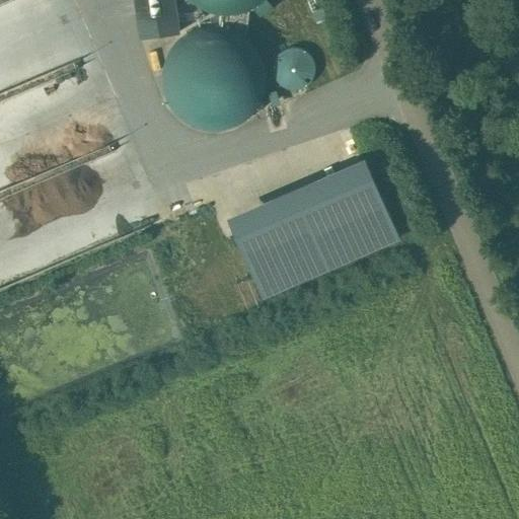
[(173,0),(134,0),(140,38),(178,31),(173,0)]
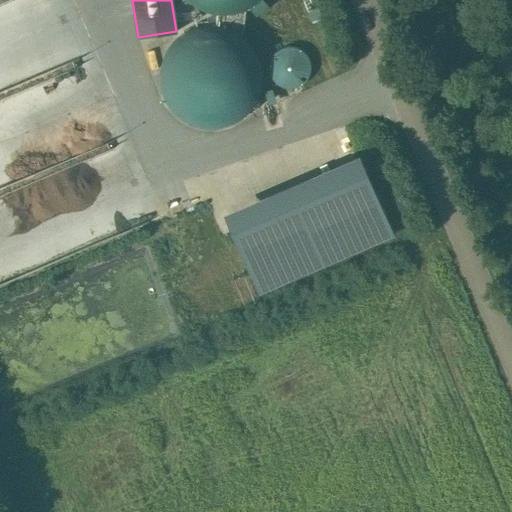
[(188,0),(192,3),(203,10),(215,13),(223,14),(230,13),(239,11),(245,9),(256,2),(258,0),(188,0)]
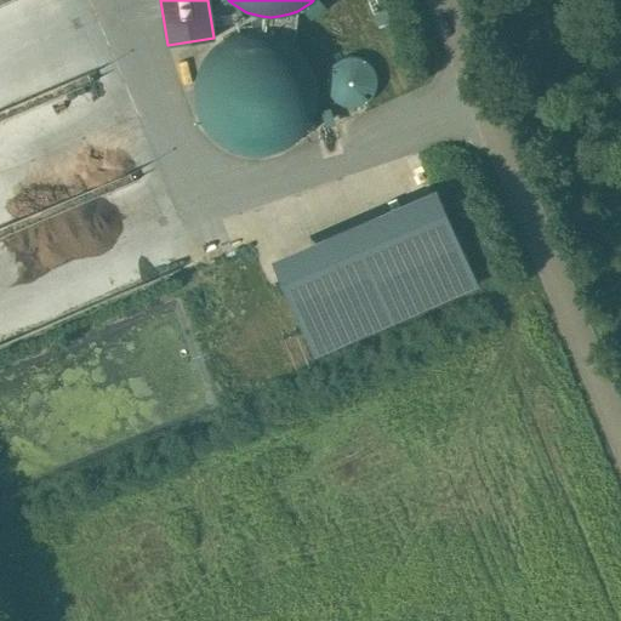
[(290,13),(279,16),(271,17),(261,16),(260,30),(271,32),(277,33),(283,35),(289,39),(294,43),(297,11),(290,13)]
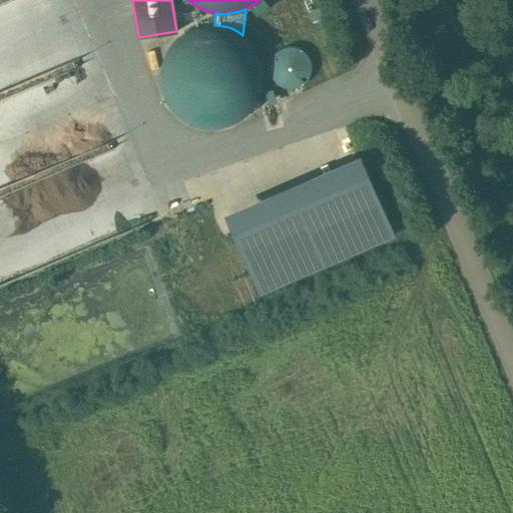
[(252,45),(242,35),(238,32),(233,29),(228,27),(223,26),(214,25),(201,26),(188,30),(177,37),(168,47),(162,59),(159,72),(160,85),(164,98),(171,109),(181,118),(193,124),(206,127),(219,127),(232,123),(243,116),(252,107),(260,95),(263,82),(263,69),(259,56),(252,45)]
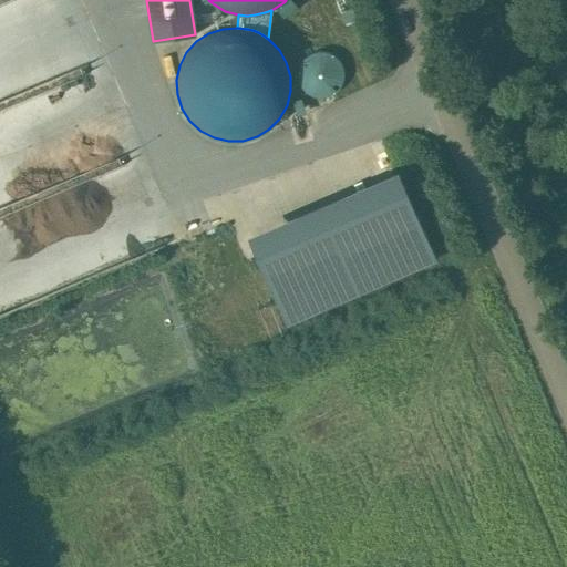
[(319,51),(316,52),(312,53),(309,54),(306,57),(303,59),(301,62),(299,65),(298,69),(298,71),(297,75),(298,80),(299,83),(301,88),(305,91),(308,93),(311,95),(315,96),(320,98),(326,96),(330,95),(333,94),(336,92),(338,89),(340,86),(342,82),(343,80),(343,76),(343,74),(343,71),(342,69),(342,66),(341,63),(339,61),(337,58),(333,55),(331,54),(328,52),(323,51),(319,51)]
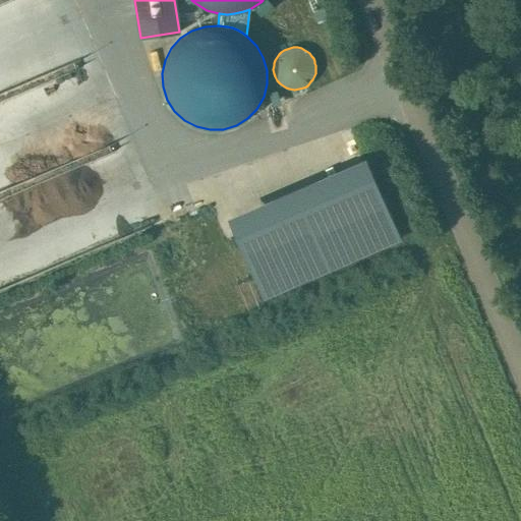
[(0,92),(14,87),(0,51),(0,92)]
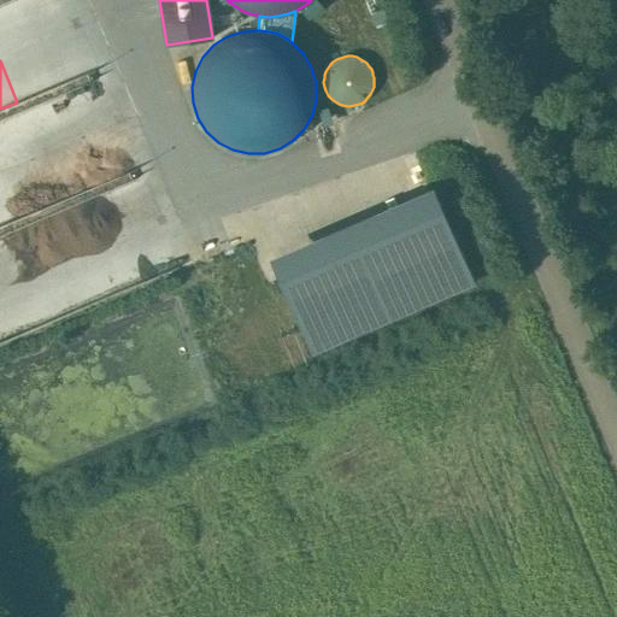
[(433,187),(270,258),(312,354),(475,283),(433,187)]
